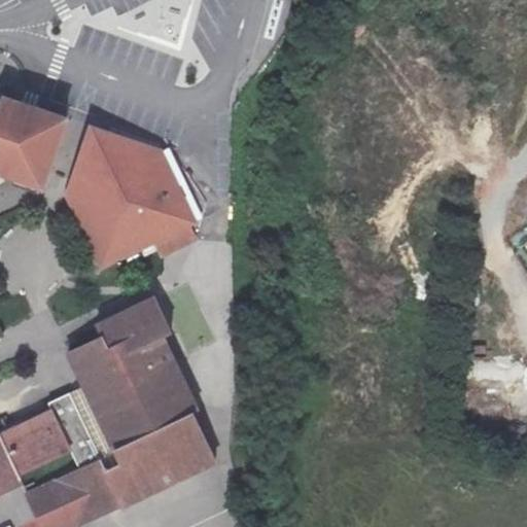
[(0,174),(39,187),(63,115),(0,92),(0,174)]
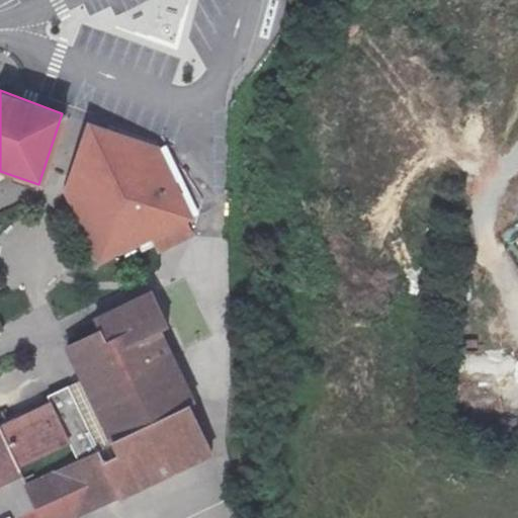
[(158,148),(86,121),(60,192),(98,266),(150,241),(157,254),(193,235),(158,148)]
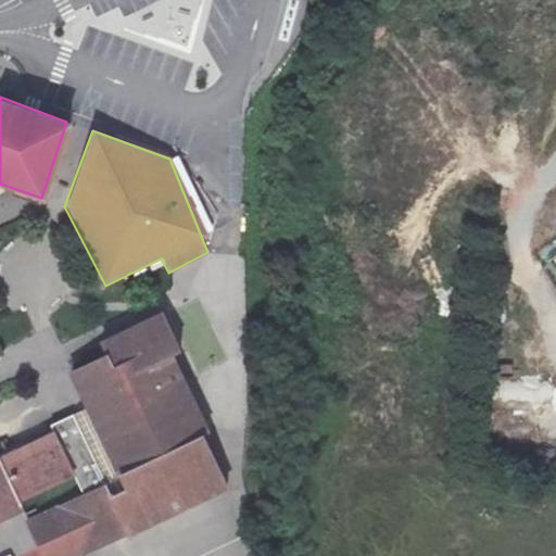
[(0,523),(26,512),(21,501),(73,477),(79,493),(24,519),(40,555),(78,555),(228,487),(204,436),(211,432),(174,355),(181,351),(162,308),(97,339),(102,353),(64,370),(83,409),(51,425),(54,431),(0,456),(0,523)]
